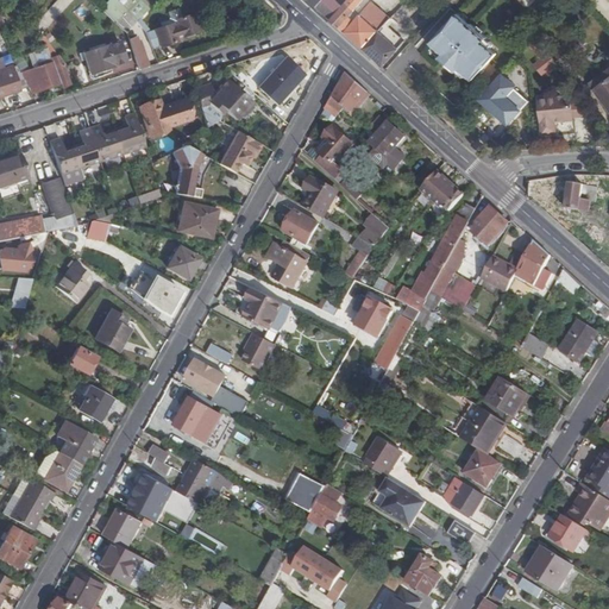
[(58,0),(36,22),(42,29),(74,0),(58,0)]
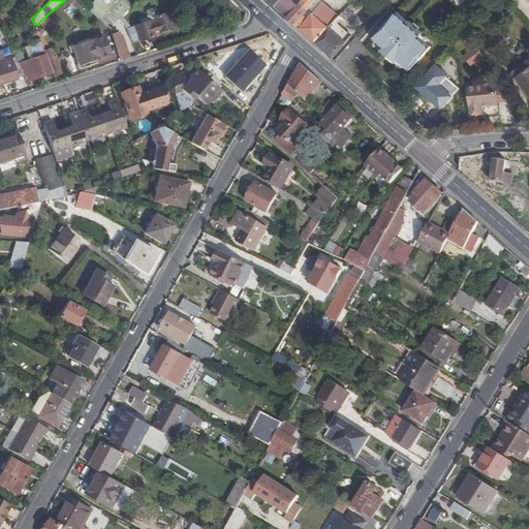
[(120,0),(95,0),(88,8),(101,21),(111,10),(120,0)]
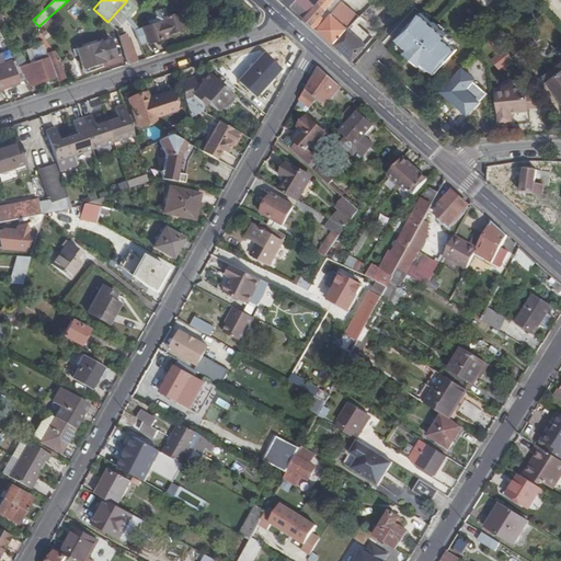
[(135,2),(132,0),(127,0),(117,11),(122,15),(135,2)]
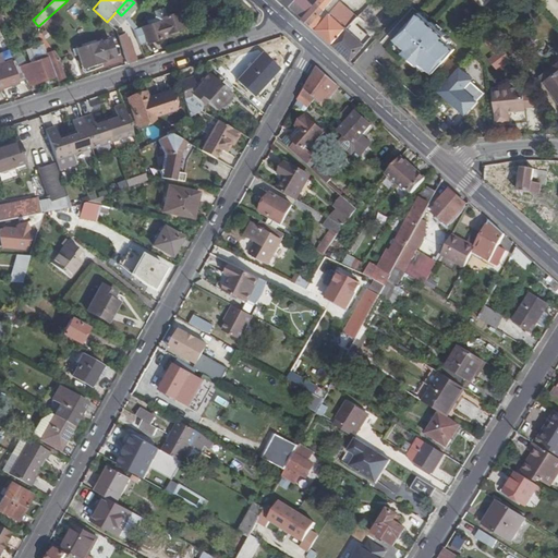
[(294,0),(290,7),(311,25),(318,15),(332,0),(318,0),(314,5),(308,0),(294,0)]
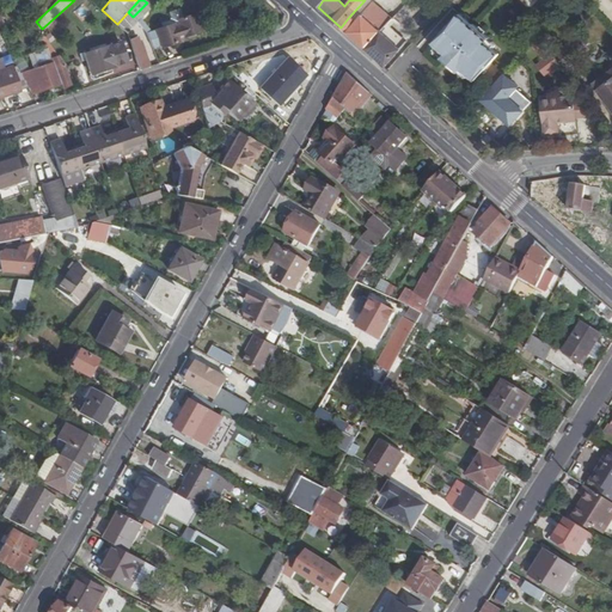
[(153,8),(147,2),(133,17),(139,23),(140,23),(153,8)]
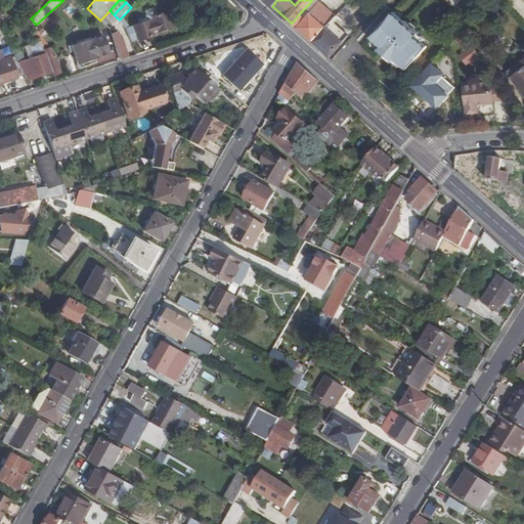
[(304,19),(299,14),(292,24),(313,43),(326,28),(329,26),(336,16),(320,2),(304,19)]
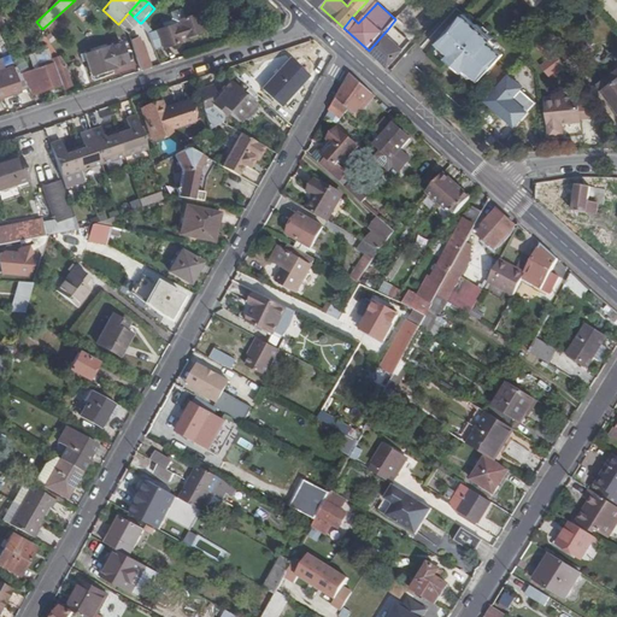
[(395,19),(387,30),(392,35),(413,11),(409,6),(395,19)]
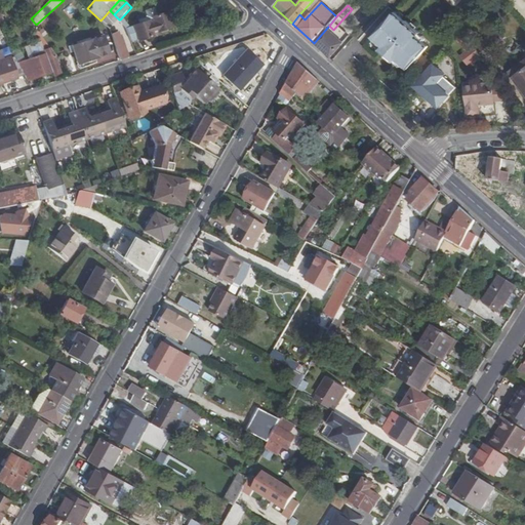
[(110,10),(101,21),(110,30),(119,19),(114,14),(110,10)]
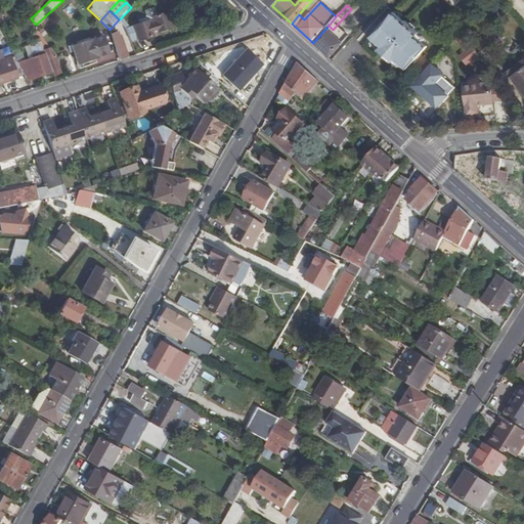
[(168,12),(153,17),(154,23),(149,24),(148,23),(133,27),(138,42),(154,37),(153,35),(172,29),(168,12)]
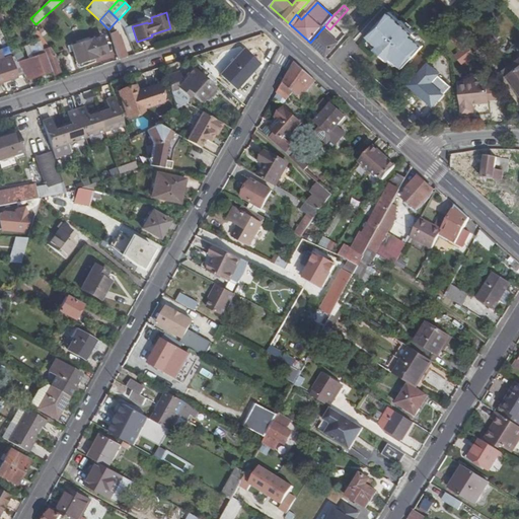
[(387,51),(409,26),(401,20),(399,21),(389,12),(367,38),(378,47),(380,49),(383,47),(387,51)]
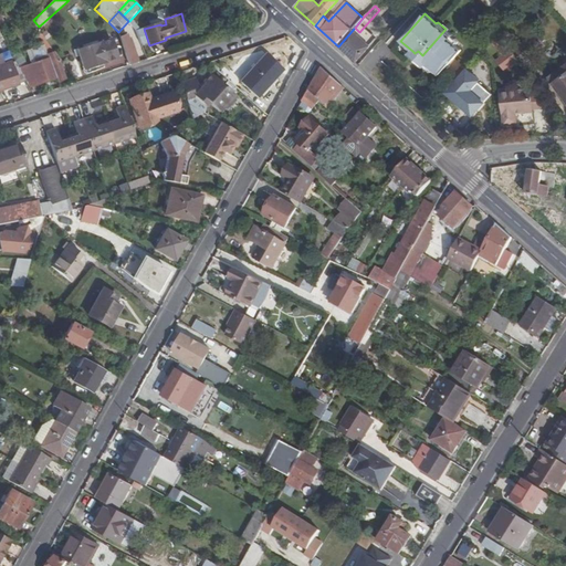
[(472,28),(465,35),(470,40),(477,32),(472,28)]
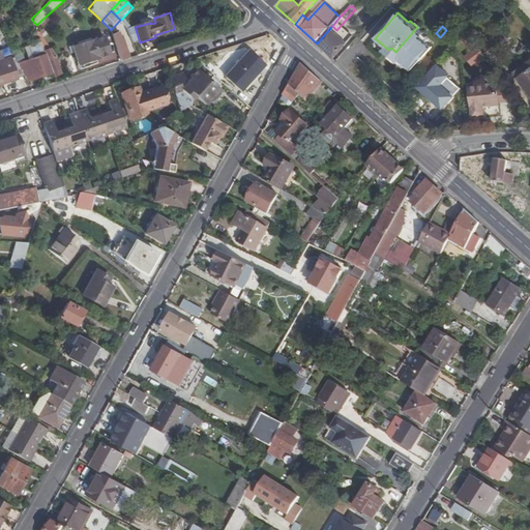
[(417,27),(395,52),(400,55),(398,58),(400,60),(411,70),(432,48),(420,37),(423,33),(417,27)]
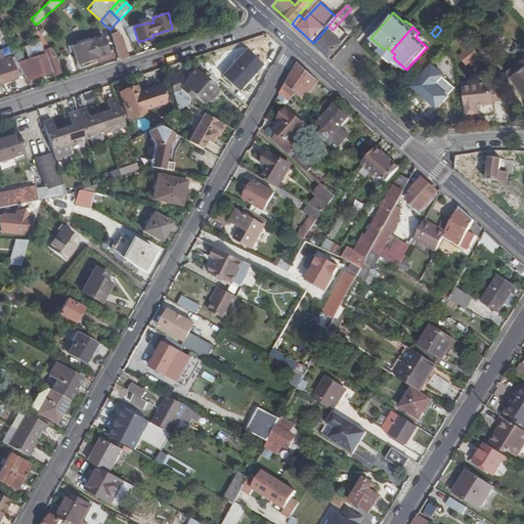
[(313,43),(330,57),(343,42),(326,28),(313,43)]
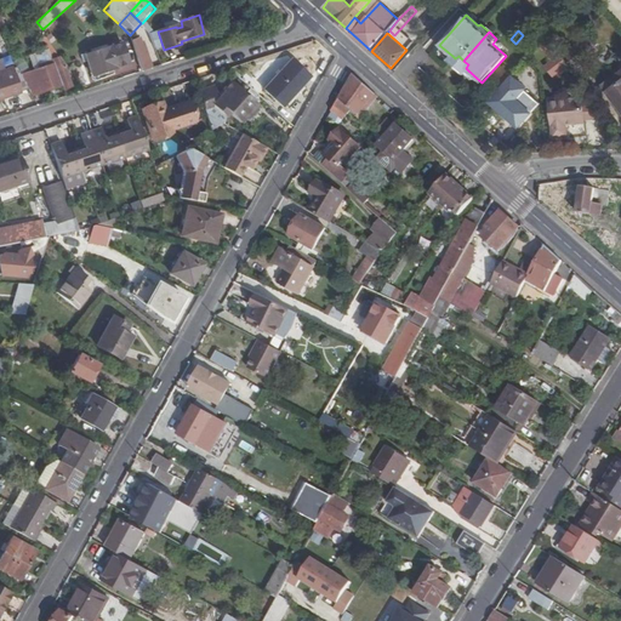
[(562,74),(570,69),(545,36),(539,44),(553,62),(546,68),(552,75),(559,70),(562,74)]
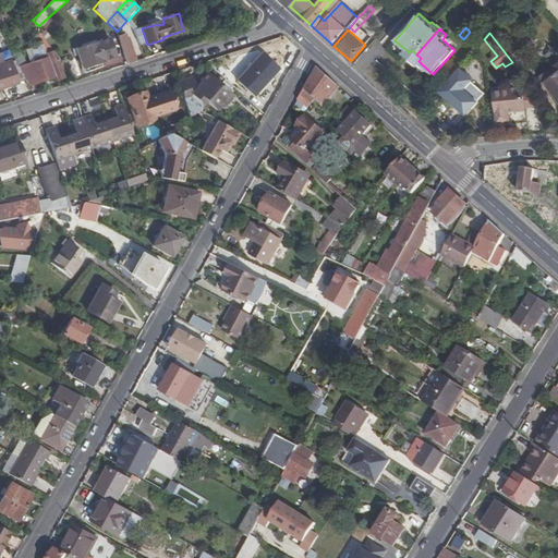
[(52,50),(40,34),(36,38),(48,55),(49,58),(43,60),(41,58),(34,60),(35,63),(26,67),(19,69),(28,86),(56,77),(57,82),(65,79),(58,59),(52,50)]
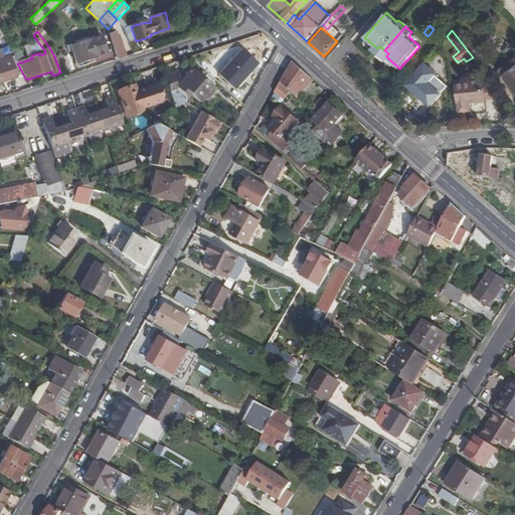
[(101,36),(71,46),(76,63),(107,53),(101,36)]
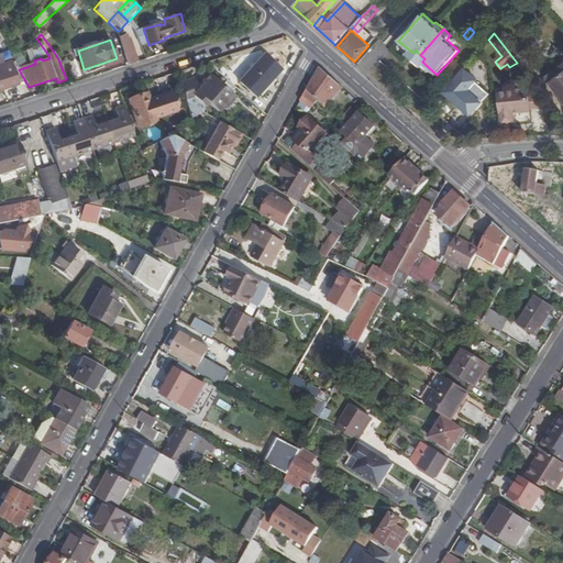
[(130,40),(121,42),(125,53),(133,51),(130,40)]
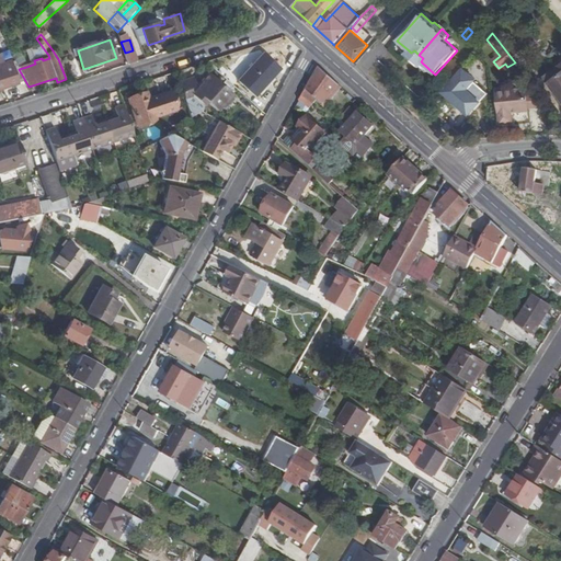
[(411,53),(409,50),(405,54),(413,60),(419,55),(414,50),(411,53)]
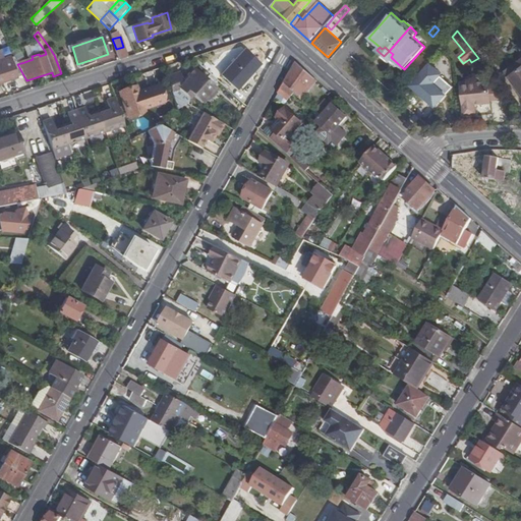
[(17,64),(24,62),(17,49),(11,53),(17,64)]
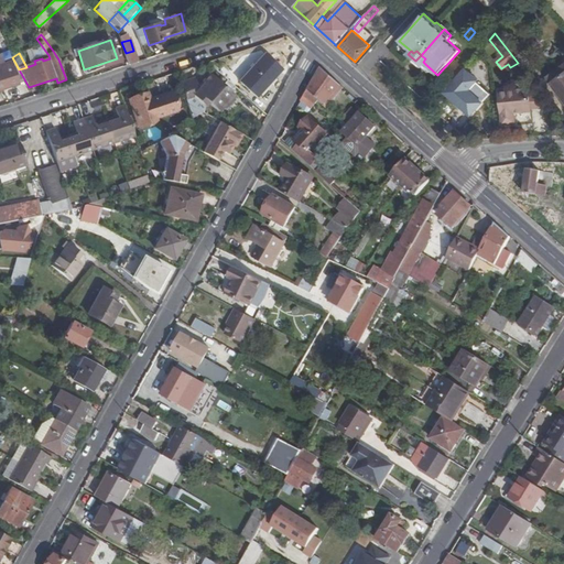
[(264,54),(239,82),(257,98),(281,71),(264,54)]
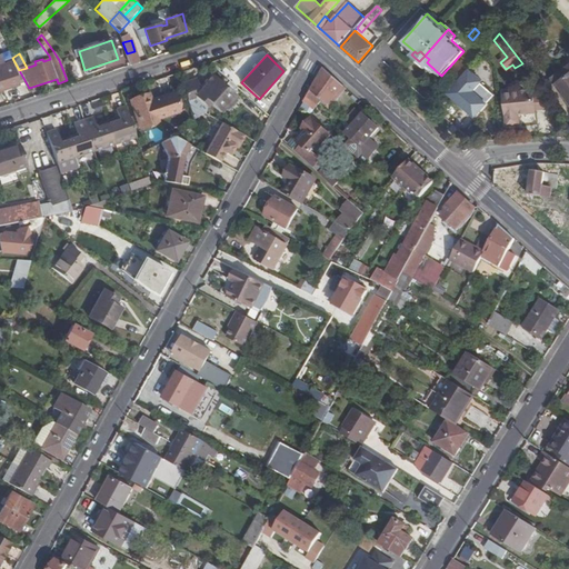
[(425,56),(419,61),(426,68),(429,65),(427,62),(429,59),(425,56)]
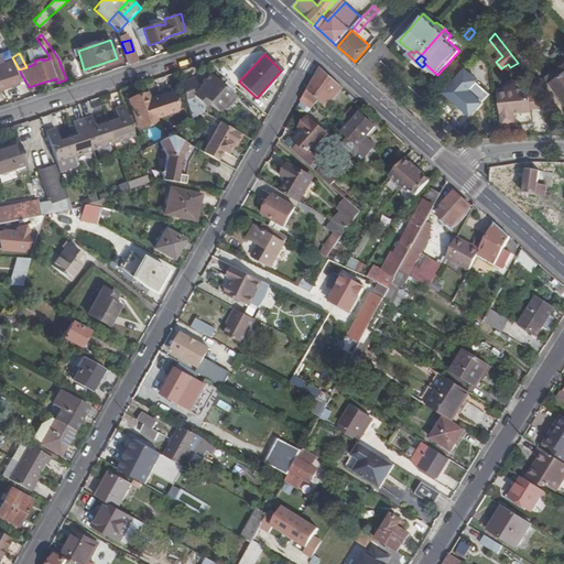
[(0,89),(19,84),(10,57),(0,61),(0,89)]
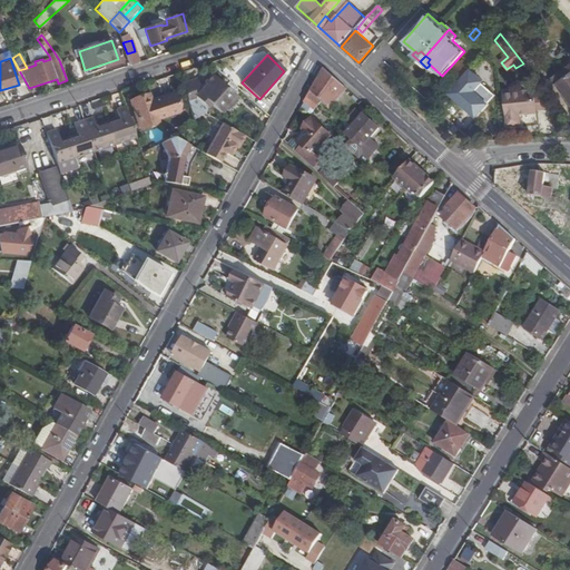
[(328,105),(345,88),(324,69),(307,98),(315,102),(318,97),(328,105)]
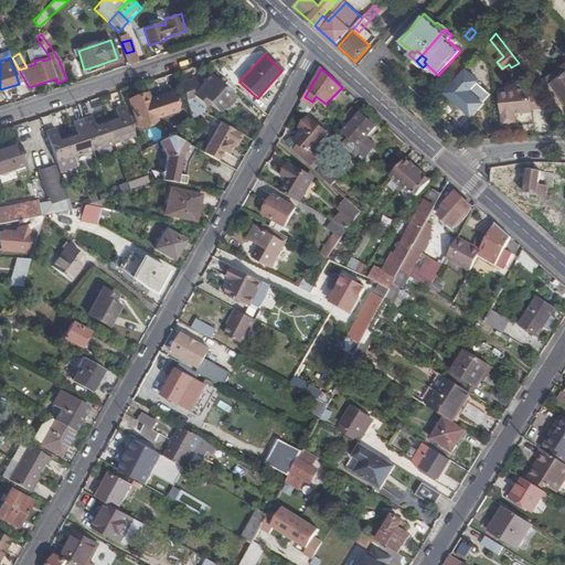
[(222,115),(238,94),(211,72),(194,93),(222,115)]
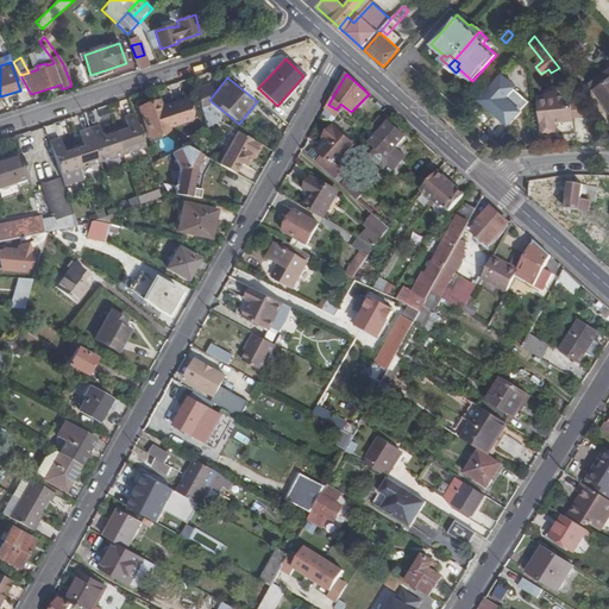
[(508,125),(528,102),(498,77),(479,100),(508,125)]
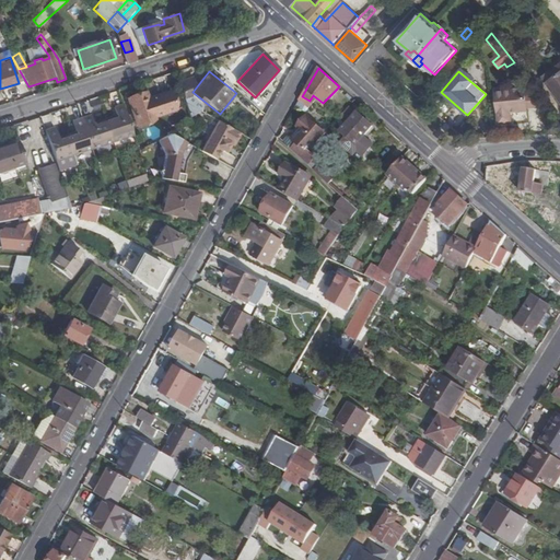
[(559,74),(548,84),(559,100),(559,74)]
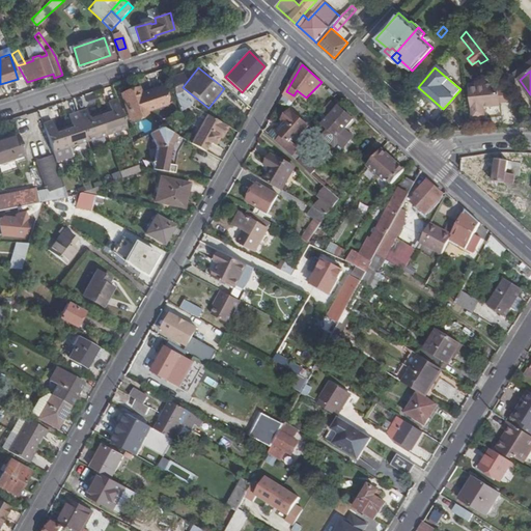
[(499,106),(499,103),(497,89),(497,84),(476,86),(477,89),(470,90),(473,117),(484,117),(483,107),(499,106)]
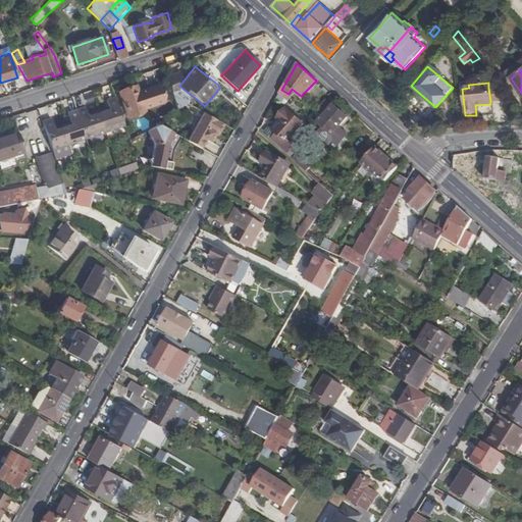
[(136,88),(119,93),(127,117),(144,112),(143,109),(164,103),(158,87),(138,94),(136,88)]
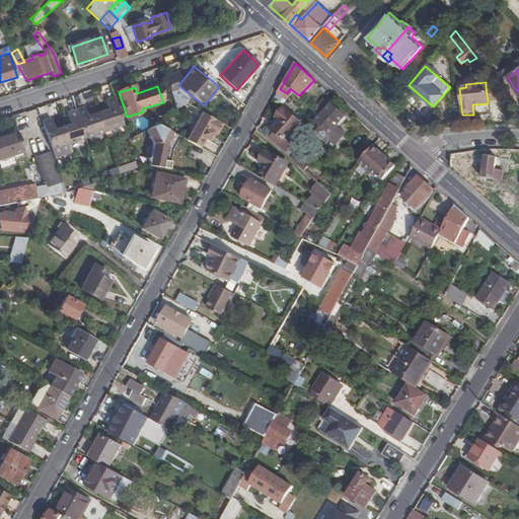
[(498,86),(486,87),(488,100),(508,98),(498,86)]
